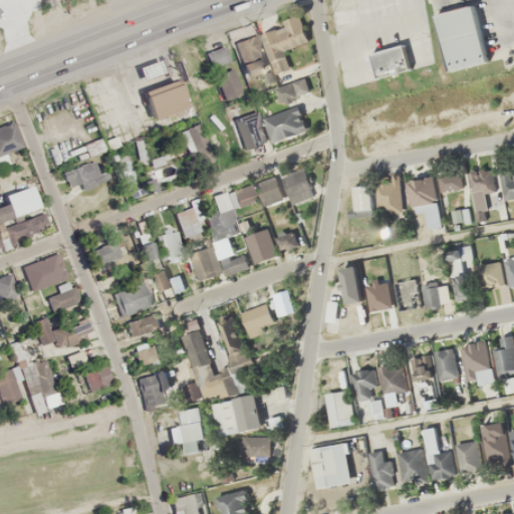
[(434,13),(447,72),(486,63),(473,5),(434,13)]
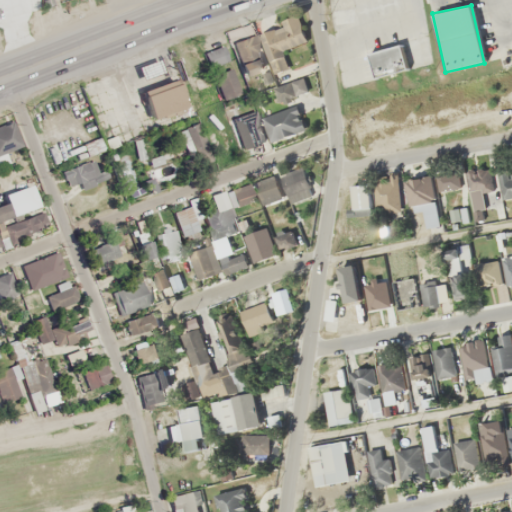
[(270,75),(288,71),(282,48),(303,43),(298,22),(233,38),(242,74),(268,68),(270,75)]
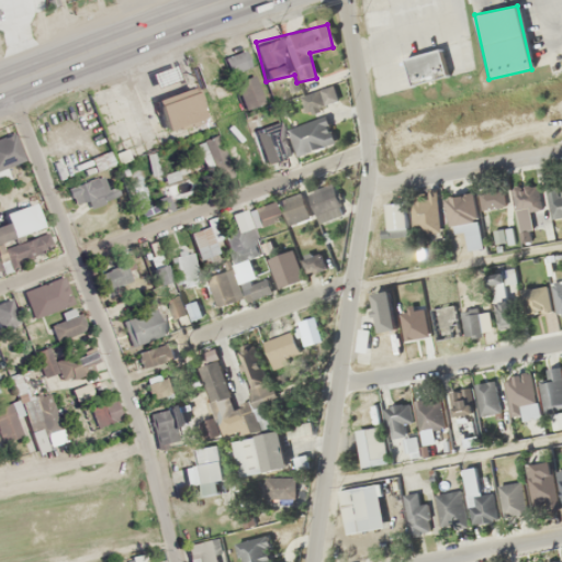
[(409,88),(447,77),(439,47),(401,58),(409,88)]
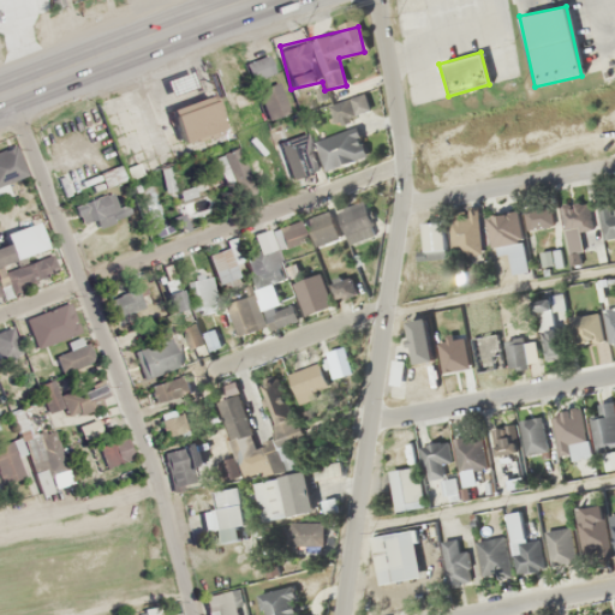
[(248,61),(263,120),(287,114),(272,55),(248,61)]
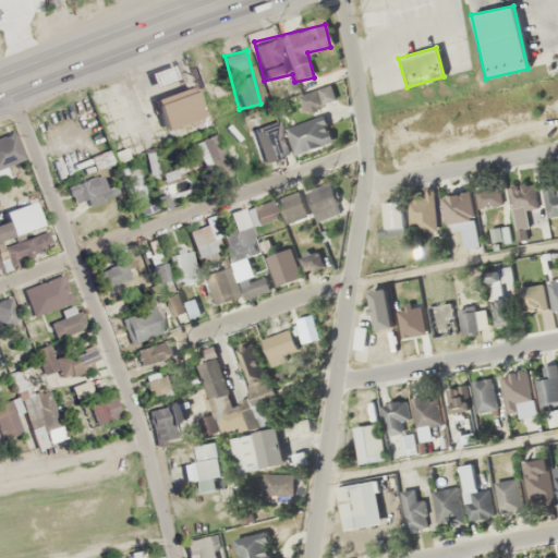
[(176,86),(173,67),(148,70),(150,87),(161,86),(162,87),(176,86)]
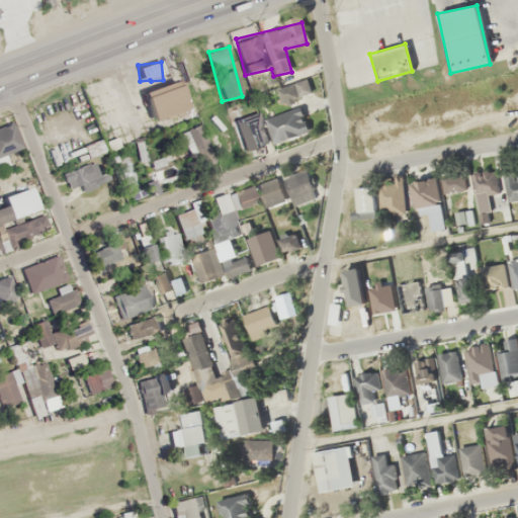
[(190,107),(179,78),(141,92),(152,122),(190,107)]
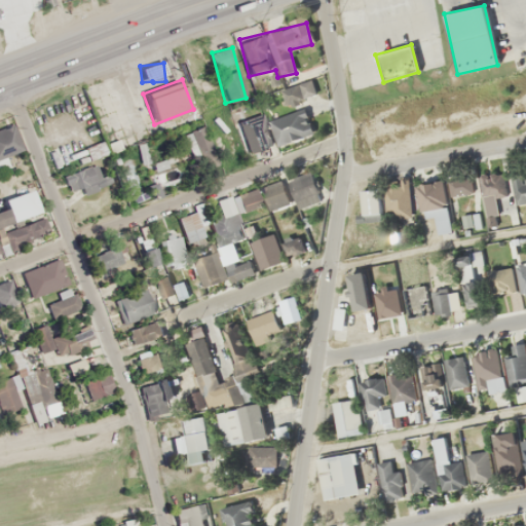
[(111,80),(91,82),(98,141),(117,140),(111,80)]
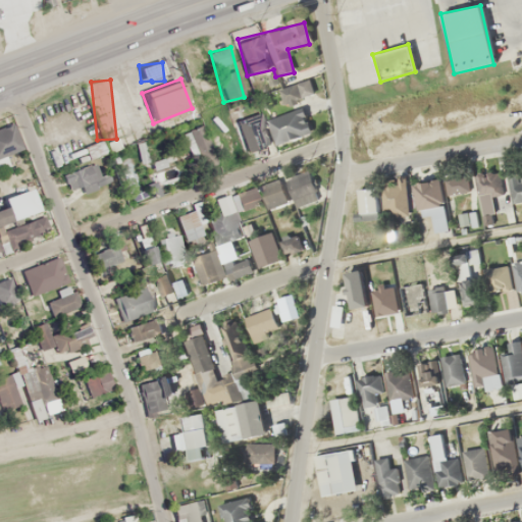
[(267,119),(275,144),(310,133),(303,108),(267,119)]
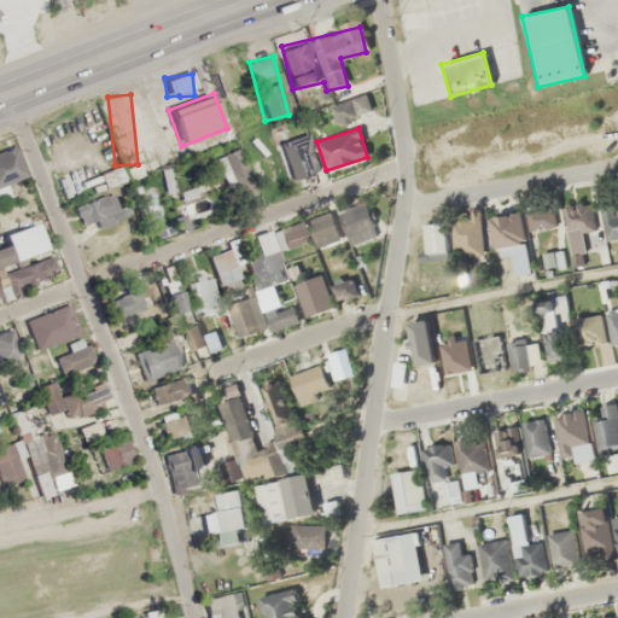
[(320,170),(307,134),(280,144),(293,180),(320,170)]
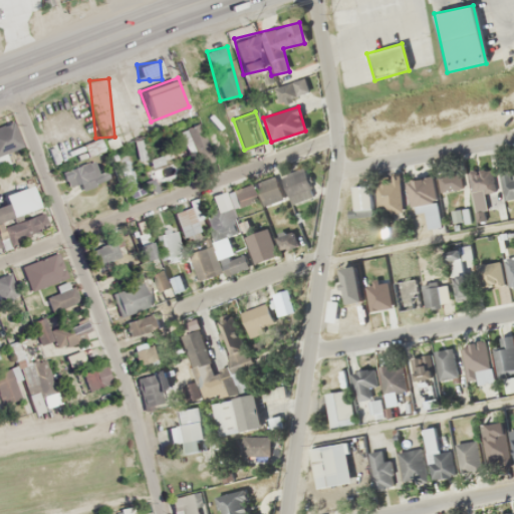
[(0,155),(21,150),(15,122),(0,125),(0,155)]
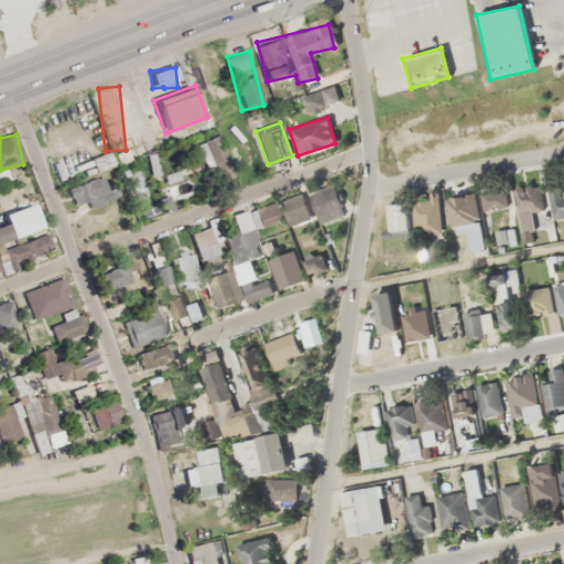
[(67,186),(73,206),(116,193),(108,166),(112,165),(109,153),(88,160),(90,169),(96,167),(98,176),(67,186)]
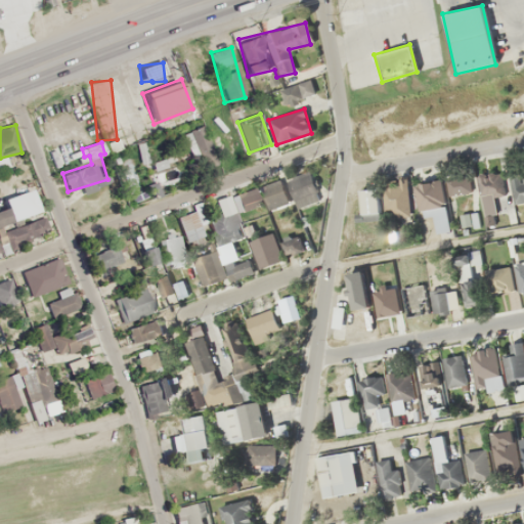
[(50,154),(53,163),(64,159),(61,149),(50,154)]
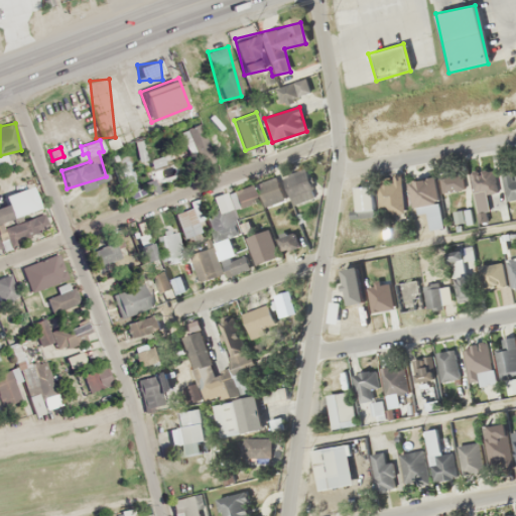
[(290,205),(312,200),(305,168),(283,173),(290,205)]
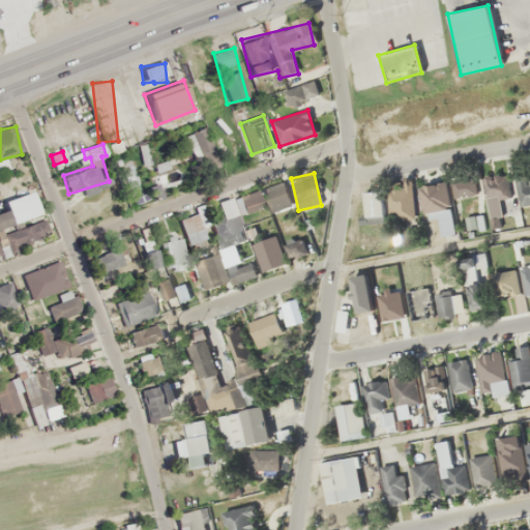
[(517,213),(508,173),(480,179),(490,219),(517,213)]
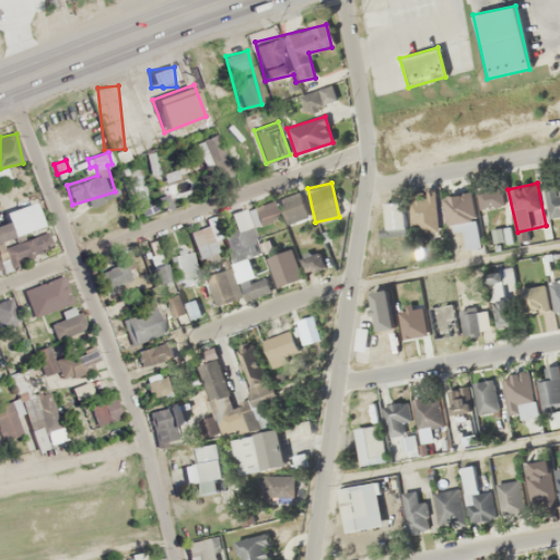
[(244,300),(271,292),(266,272),(251,277),(247,260),(260,256),(266,255),(273,287),(300,280),(286,224),(311,218),(304,193),(230,212),(234,230),(226,232),(244,300)]
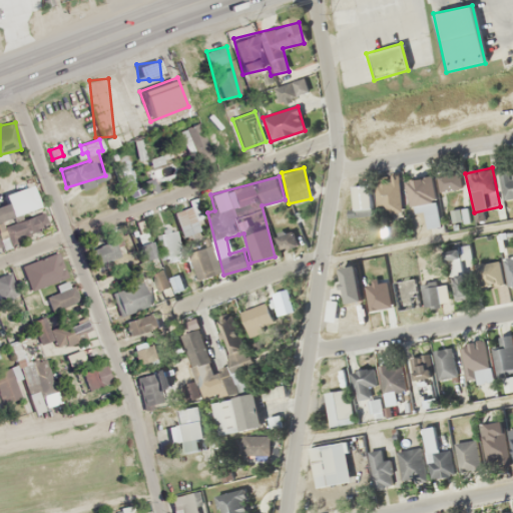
[(407,202),(434,201),(433,178),(406,179),(407,202)]
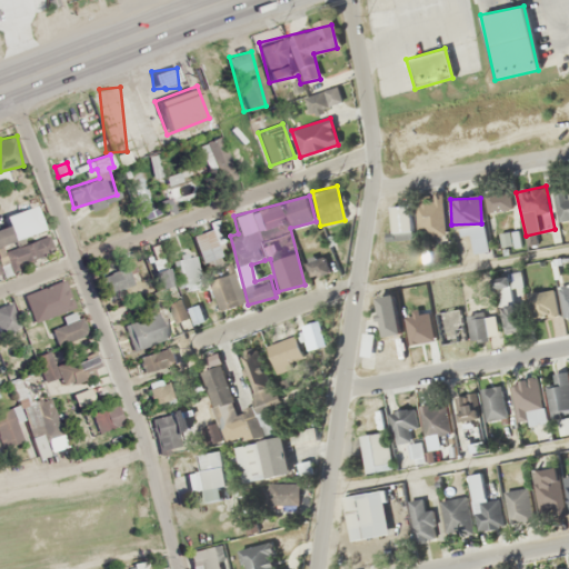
[(410,205),(390,206),(391,242),(411,241),(410,205)]
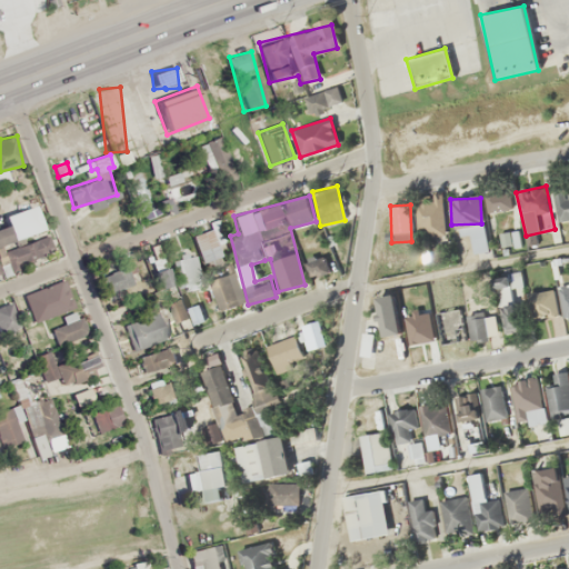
[(42,235),(35,206),(2,215),(6,226),(0,227),(0,271),(53,257),(46,233),(42,235)]
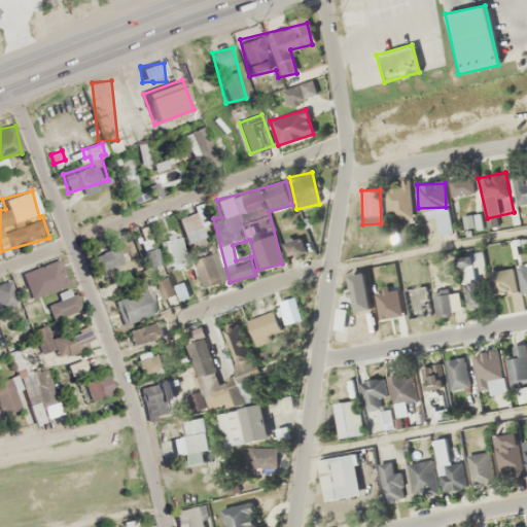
[(187,245),(209,238),(200,211),(178,218),(187,245)]
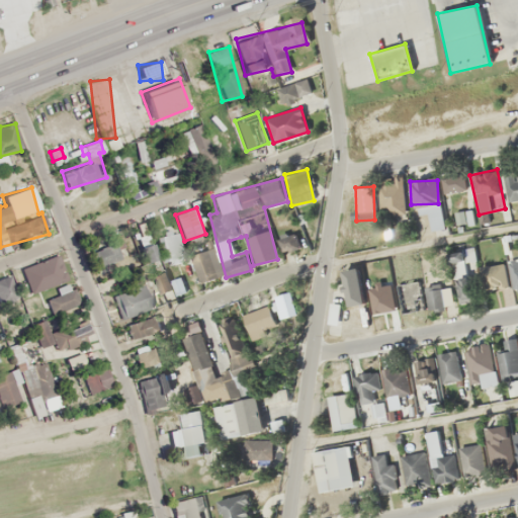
[(159,233),(159,261),(179,261),(179,233),(159,233)]
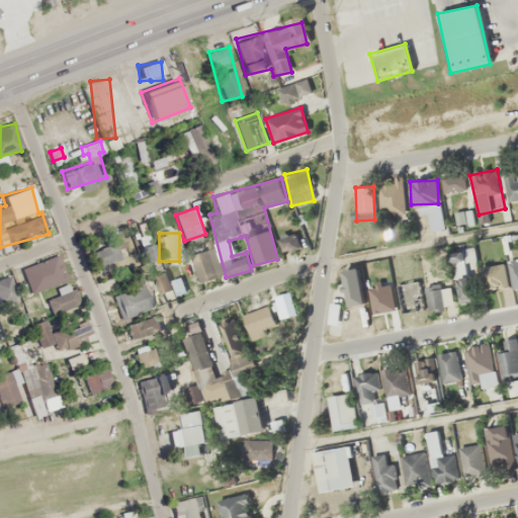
[(517,233),(502,236),(512,289),(517,287),(517,233)]
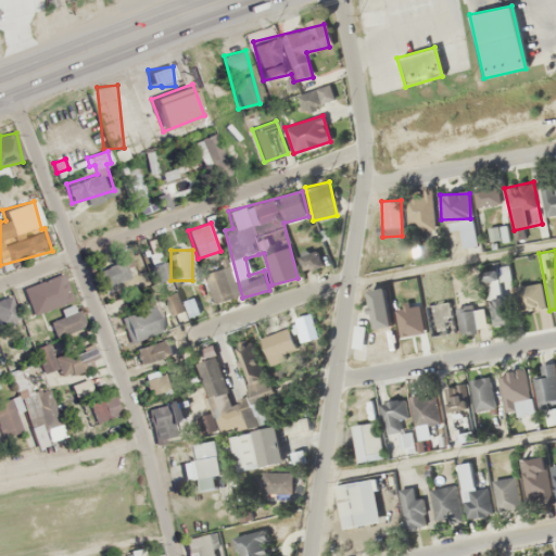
[(97,269),(102,288),(129,279),(124,261),(97,269)]
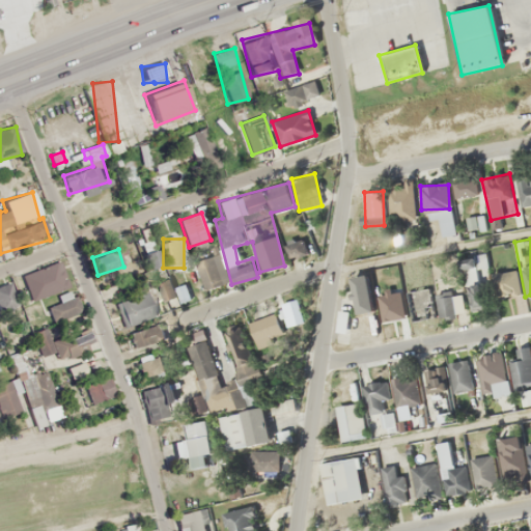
[(142,253),(147,270),(162,266),(157,249),(142,253)]
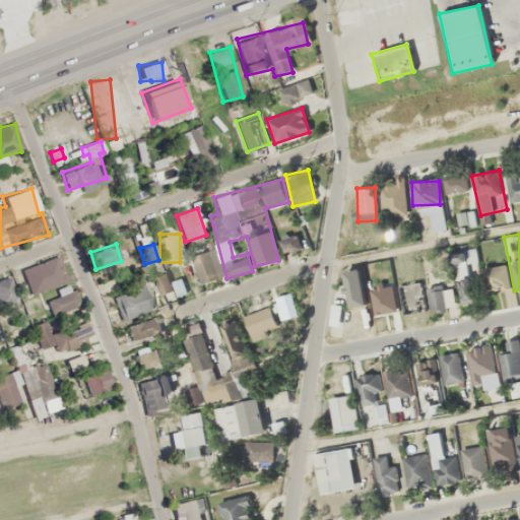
[(224,277),(214,248),(191,256),(202,285),(224,277)]
